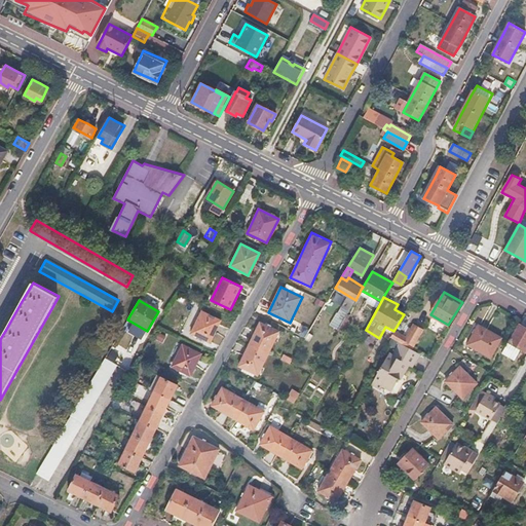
[(223,320),(202,309),(191,332),(211,342),(223,320)]
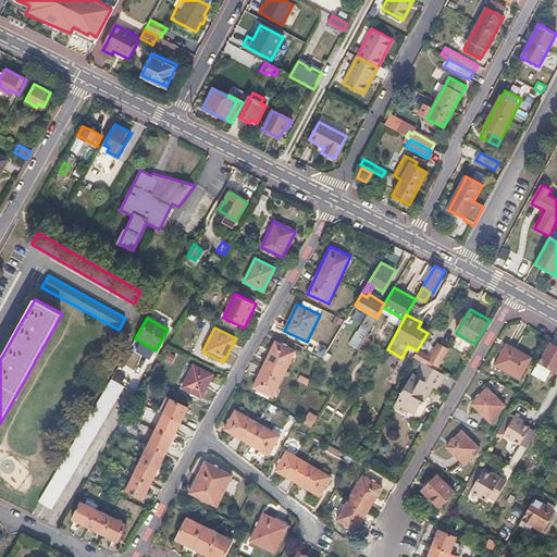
[(372,341),(364,336),(357,349),(364,354),(372,341)]
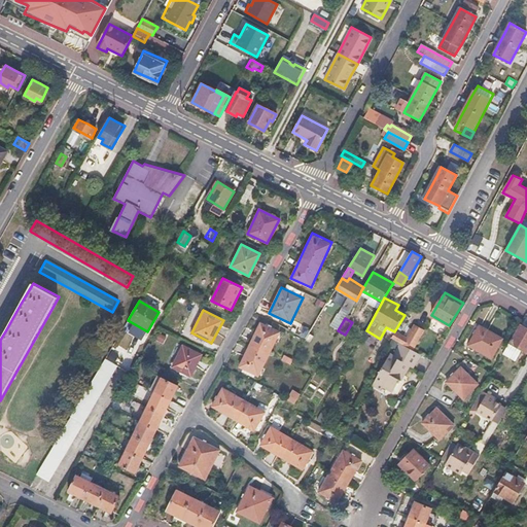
[(280,330),(260,322),(255,332),(246,354),(240,366),(259,375),(280,330)]
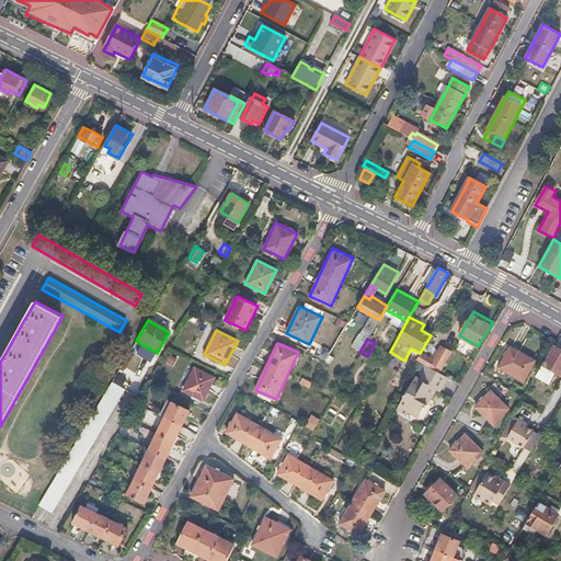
[(447,347),(441,344),(433,358),(422,352),(418,359),(427,365),(441,371),(453,351),(447,347)]
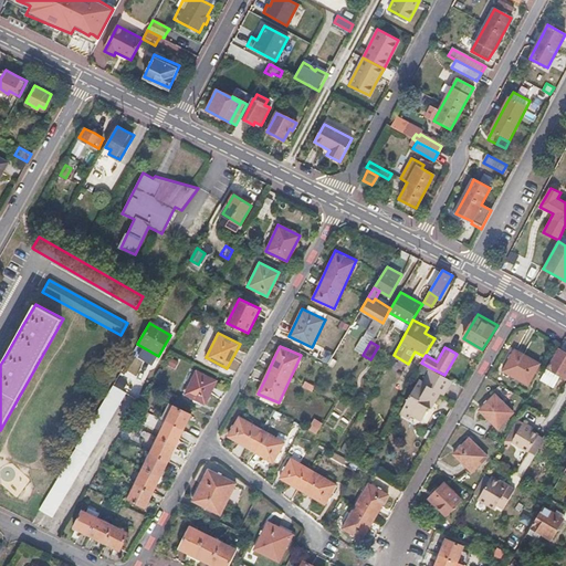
[(540,363),(514,348),(502,369),(527,384),(540,363)]
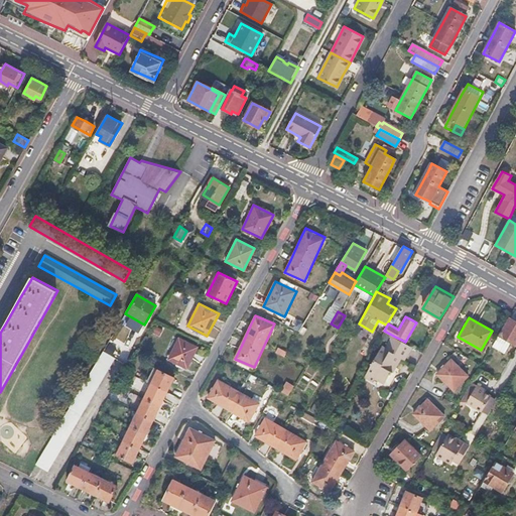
[(515,321),(509,317),(499,336),(512,343),(515,345),(515,321)]
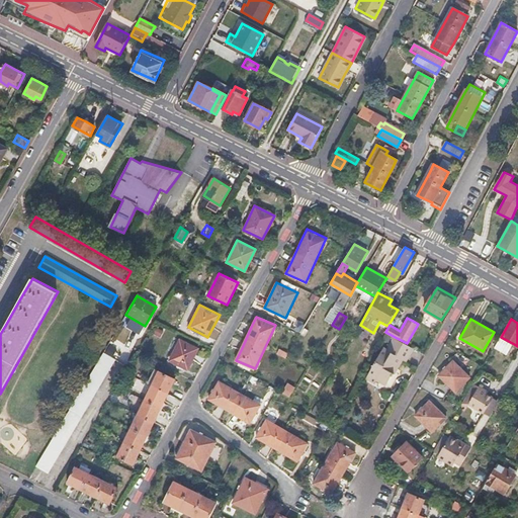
[(200,347),(180,337),(169,360),(189,370),(200,347)]
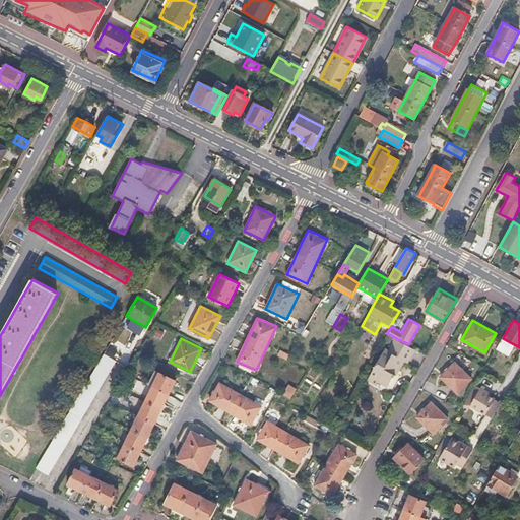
[(388,351),(384,349),(368,379),(376,384),(377,382),(387,387),(395,372),(397,374),(404,362),(408,364),(416,349),(408,344),(396,338),(388,351)]
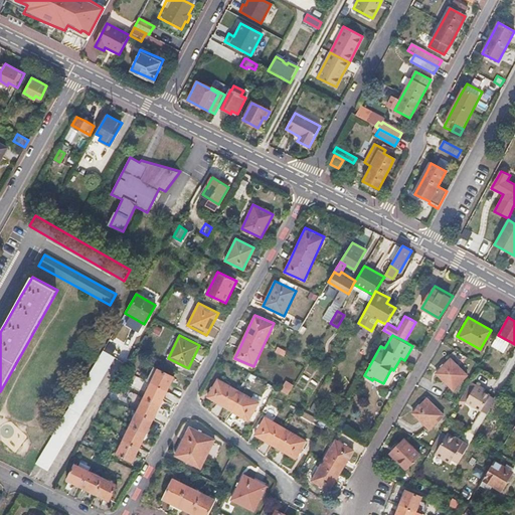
[(511,342),(498,335),(492,346),(504,353),(511,342)]
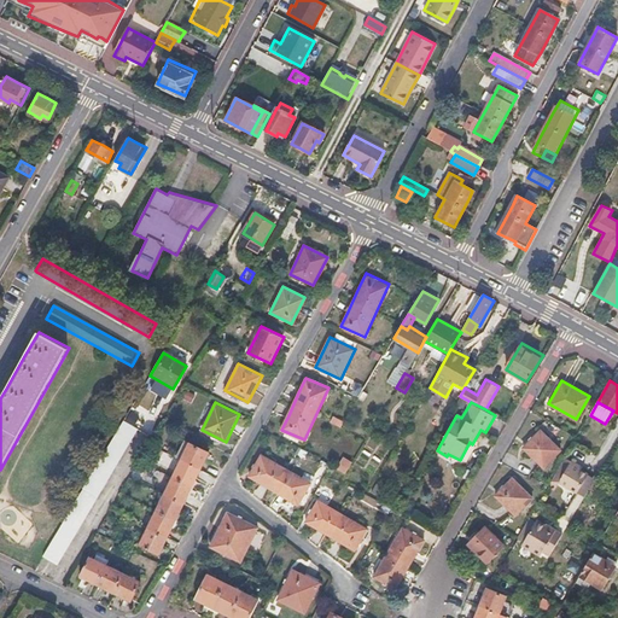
[(136,430),(122,421),(82,488),(97,496),(136,430)]
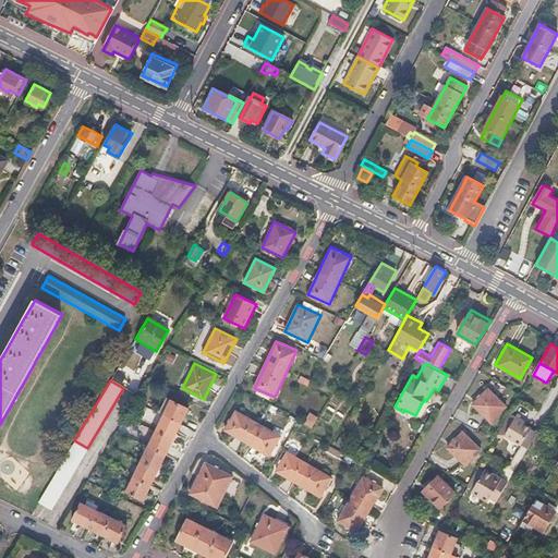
[(487,385),(470,402),(492,423),(508,407),(487,385)]
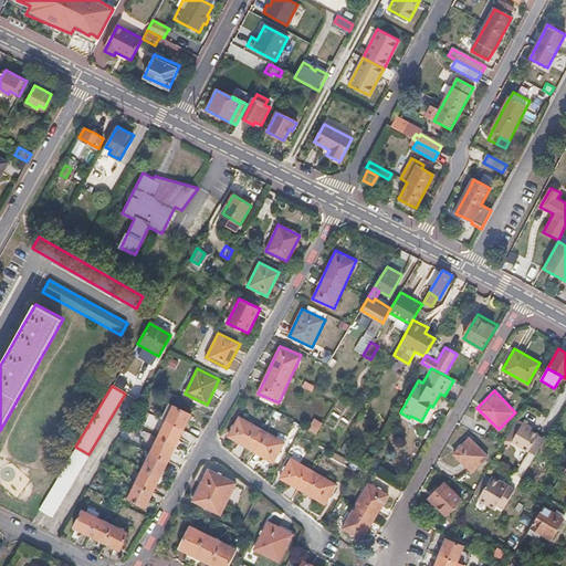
[(192,411),(174,404),(127,500),(146,509),(150,499),(154,492),(157,485),(164,471),(169,461),(174,452),(180,438),(184,430),(188,422),(192,411)]
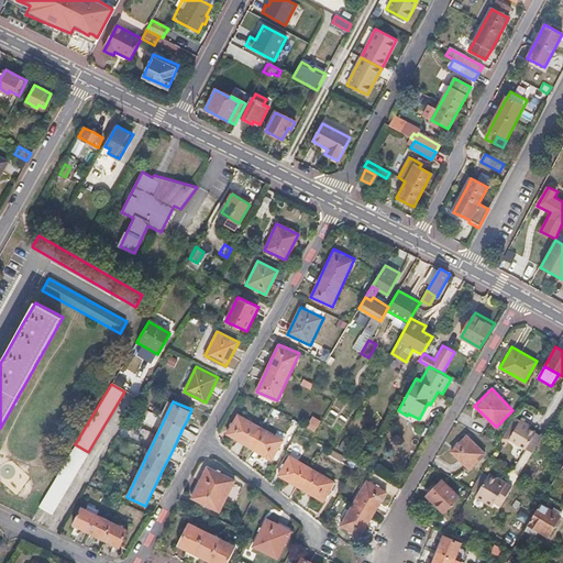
[(285,440),(239,412),(227,433),(238,440),(258,453),(273,461),(285,440)]
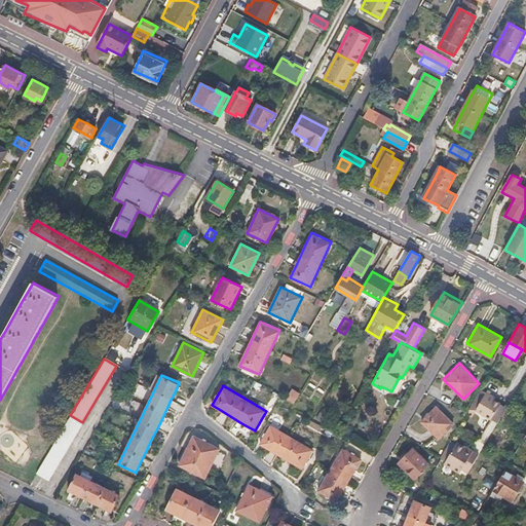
[(295,403),(301,391),(293,386),(286,398),(295,403)]
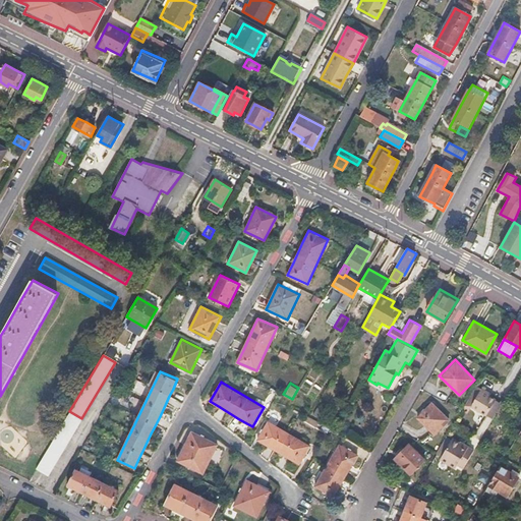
[(487,390),(475,384),(465,401),(486,414),(496,399),(485,393),(487,390)]
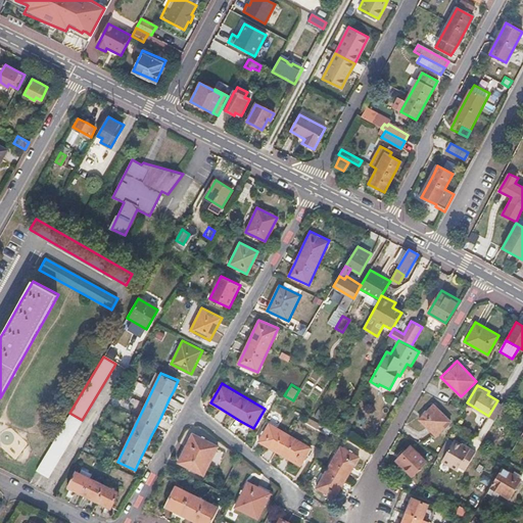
[(434,402),(418,419),(436,437),(453,421),(434,402)]
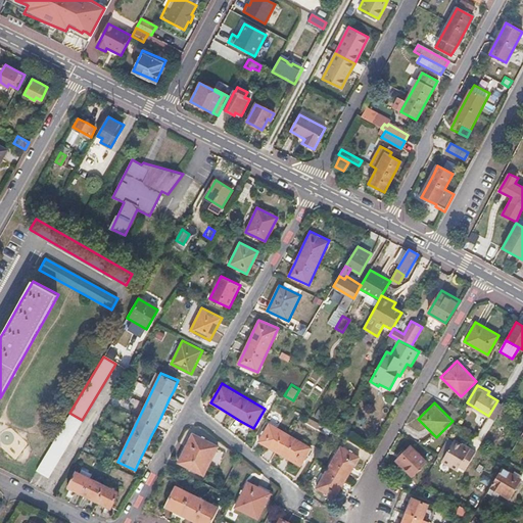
[(323,420),(326,414),(318,410),(315,416),(323,420)]
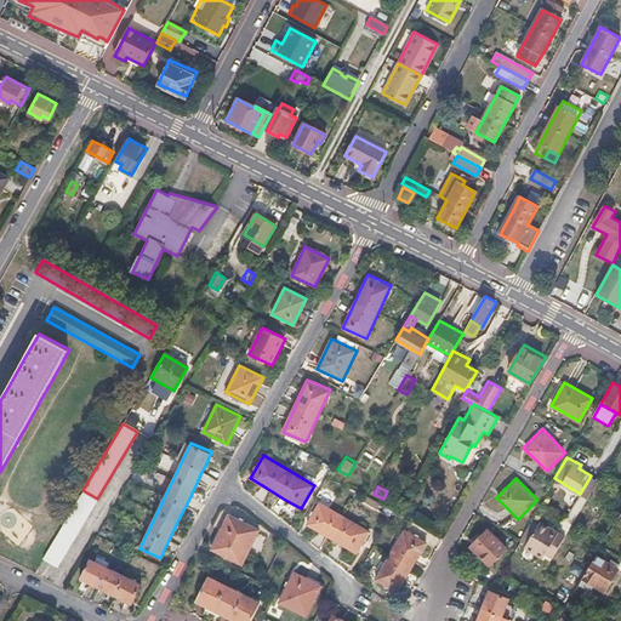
[(97,499),(83,490),(41,559),(56,568),(97,499)]
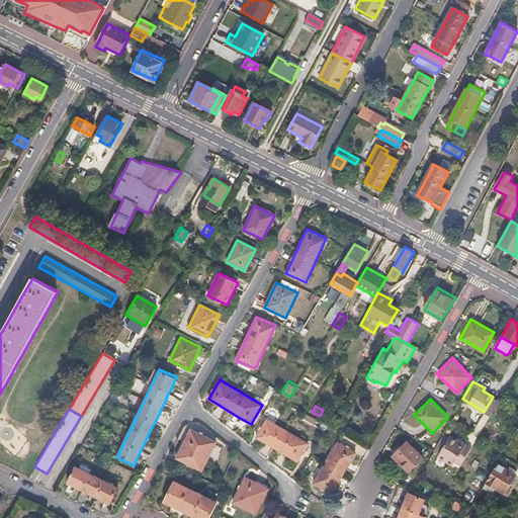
[(310,442),(267,418),(256,436),(266,443),(285,454),(298,461),(310,442)]
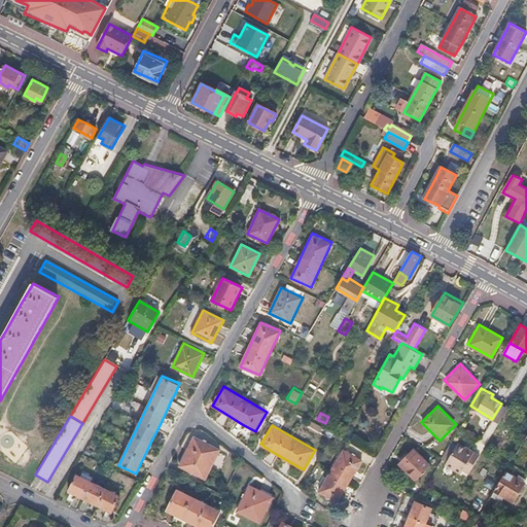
[(220,449),(195,435),(179,465),(205,479),(220,449)]
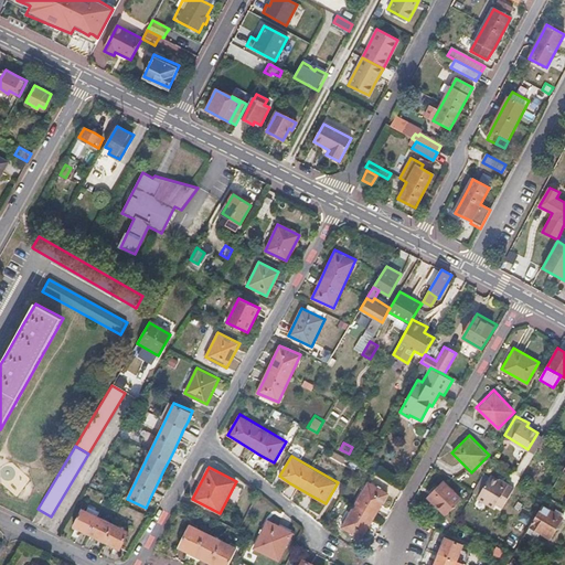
[(473,489),(472,490),(479,493),(478,496),(496,505),(497,503),(501,507),(514,486),(509,482),(508,483),(490,473),(489,476),(483,472),(473,489)]
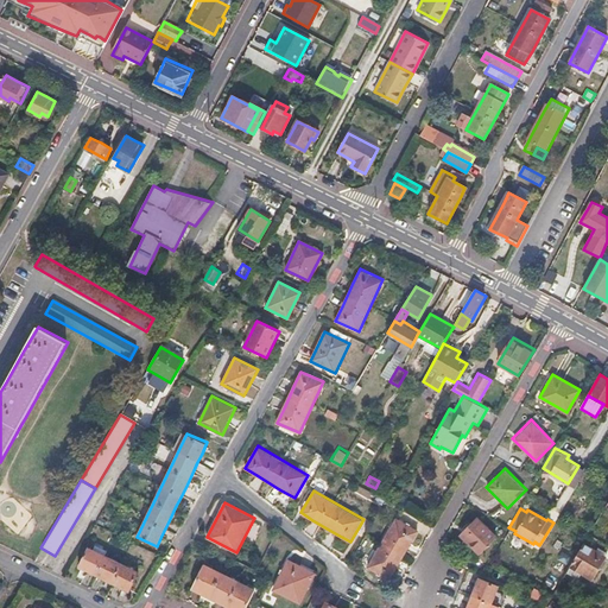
[(418,531),(397,518),(366,570),(387,582),(394,569),(409,548),(418,531)]
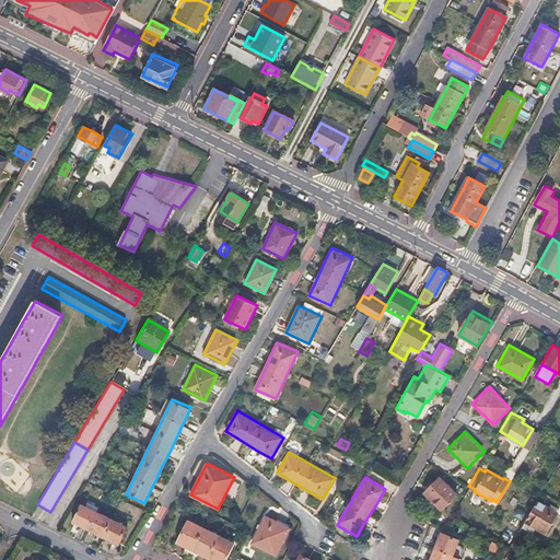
[(440,477),(424,492),(443,510),(458,494),(440,477)]
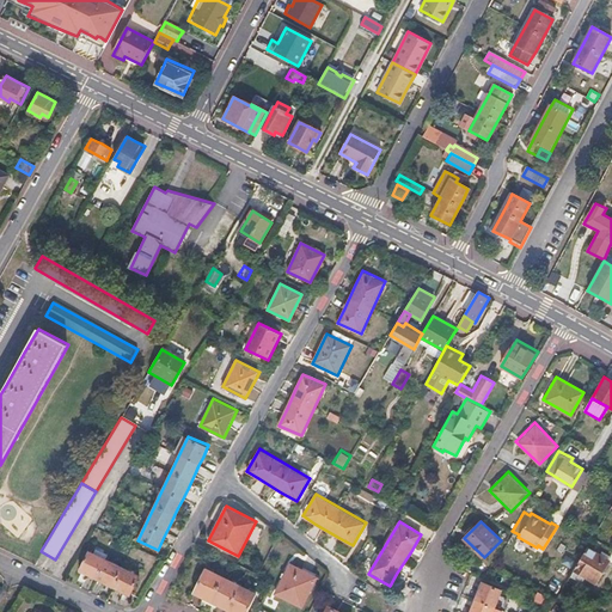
[(611,561),(589,546),(574,569),(597,583),(611,561)]
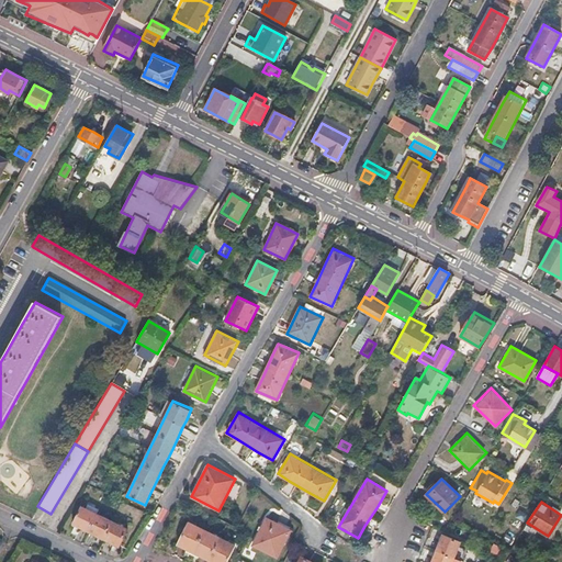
[(98,513),(81,504),(72,524),(79,527),(88,531),(97,536),(105,539),(111,542),(120,547),(128,528),(117,523),(98,513)]
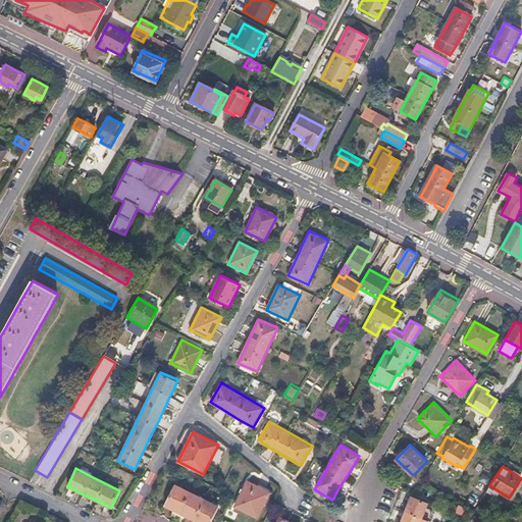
[(272,491),(248,479),(235,506),(259,518),(272,491)]
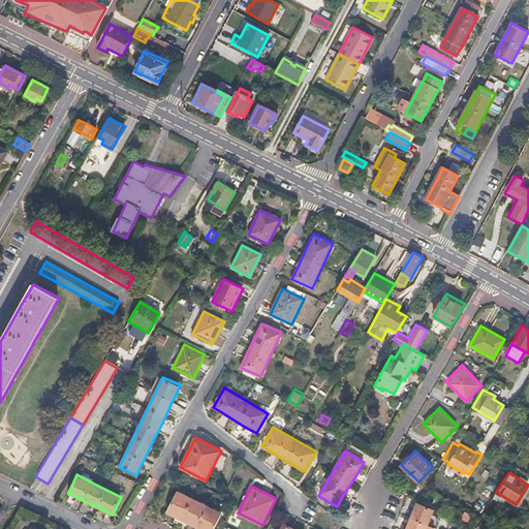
[(179,490),(166,512),(179,519),(189,524),(199,528),(214,528),(223,511),(179,490)]
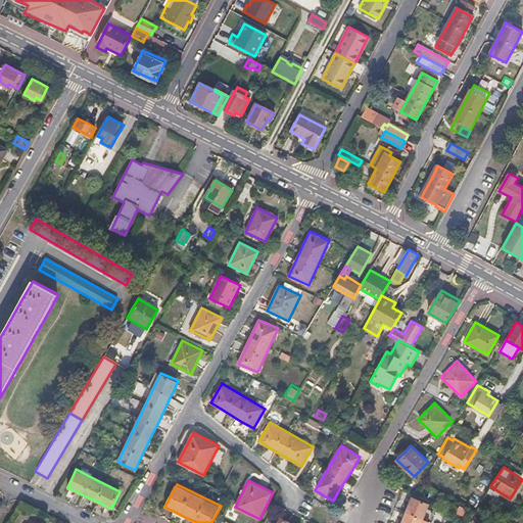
[(422,522),(430,504),(413,496),(410,504),(403,520),(401,522),(422,522)]
